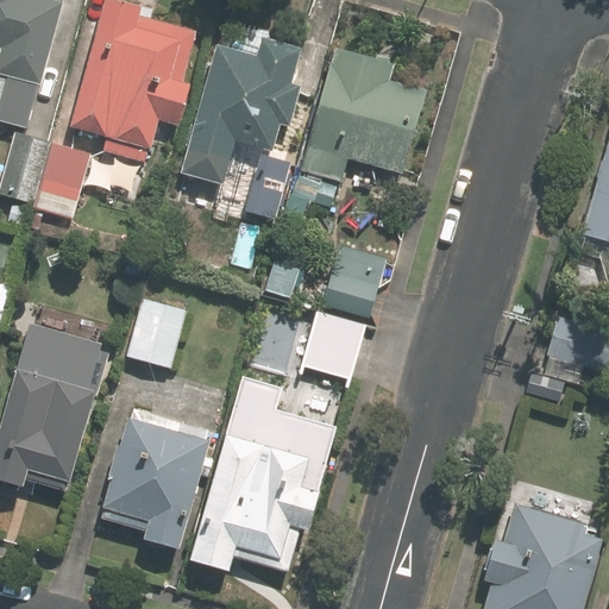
[(0,0),(0,102),(14,107),(18,96),(39,104),(45,85),(49,85),(73,2),(68,1),(68,0),(0,0)]
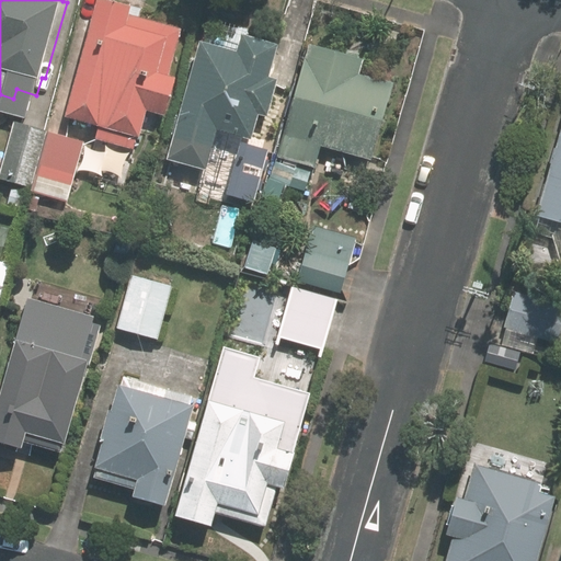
[(98,1),(65,117),(96,127),(92,140),(126,150),(130,136),(139,138),(147,112),(163,116),(174,78),(164,75),(176,32),(127,16),(129,10),(98,1)]
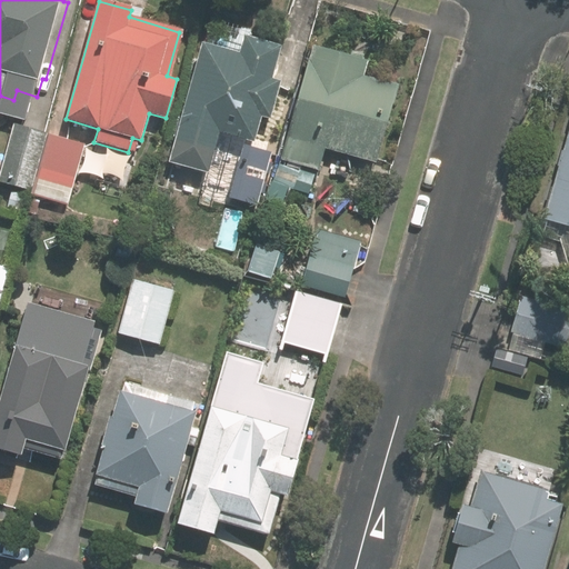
[(247,55),(211,43),(178,163),(215,173),(226,132),(261,142),(268,117),(278,119),(289,81),(280,79),(290,46),(252,35),(247,55)]
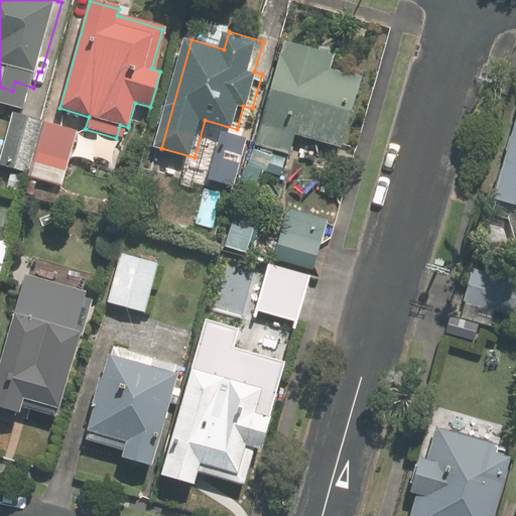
[(290,43),(262,144),(296,153),(301,133),(348,145),(366,81),(334,72),(338,56),(290,43)]
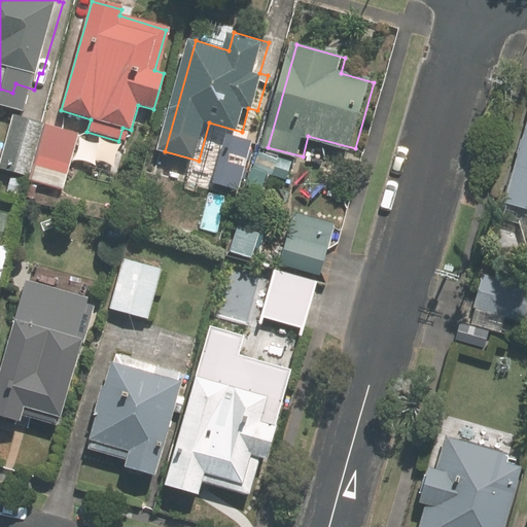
[(0,167),(29,175),(43,123),(16,114),(0,167)]
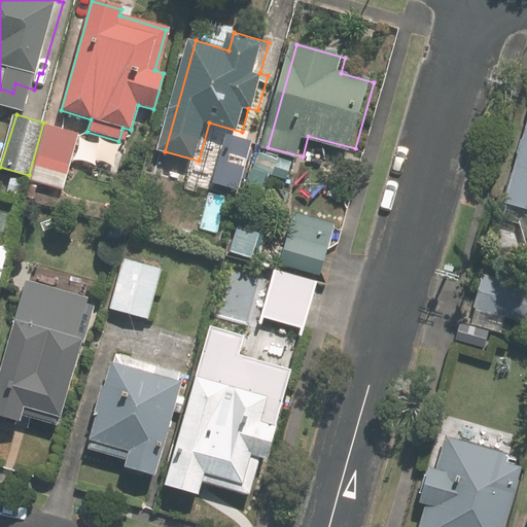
[(526,118),(503,202),(526,208),(526,118)]
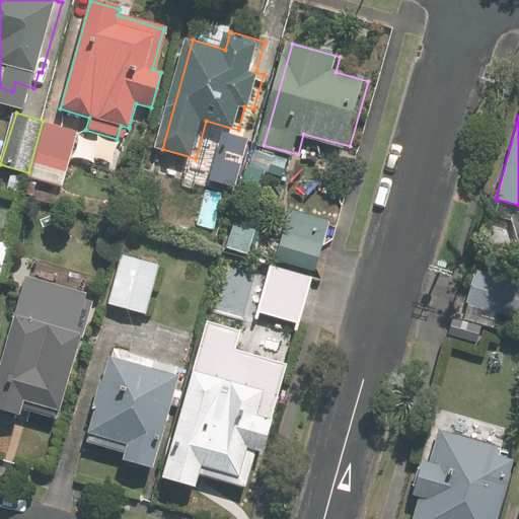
[(80,131),(51,123),(35,179),(64,188),(80,131)]
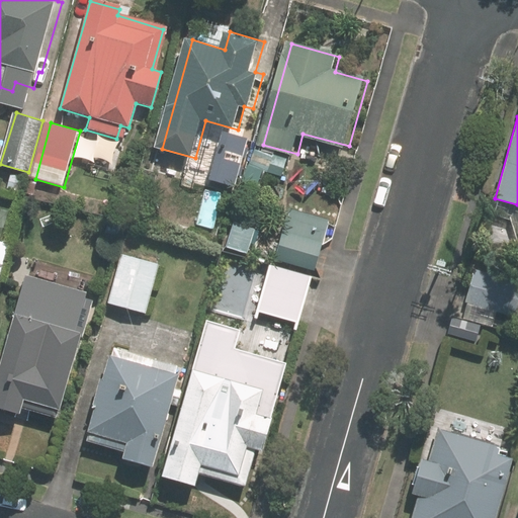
[(239,168),(246,145),(214,137),(207,159),(239,168)]
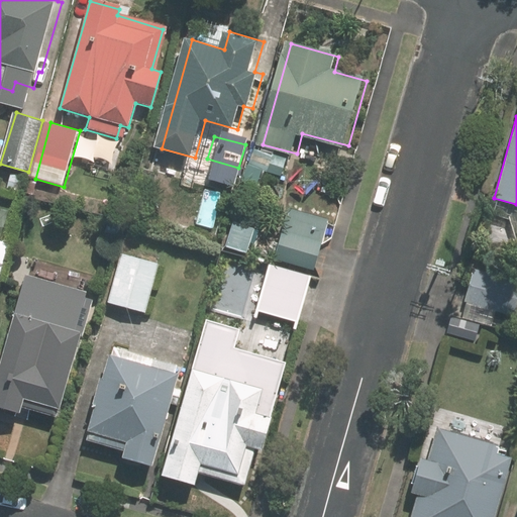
[(330,220),(291,209),(277,260),(316,271),(330,220)]
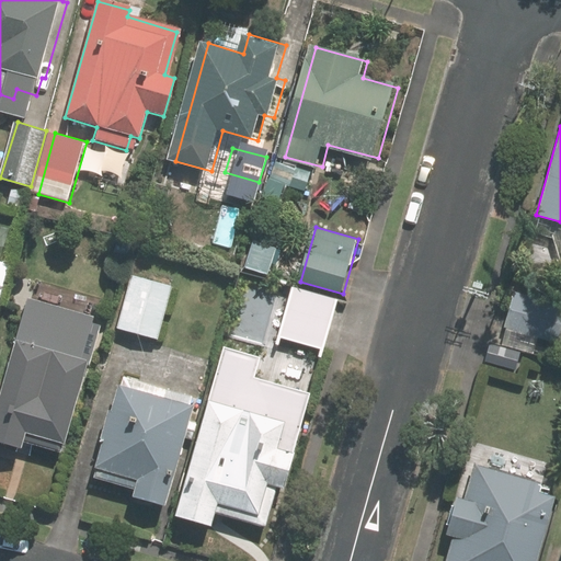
[(243,266),(267,274),(276,249),(253,240),(243,266)]
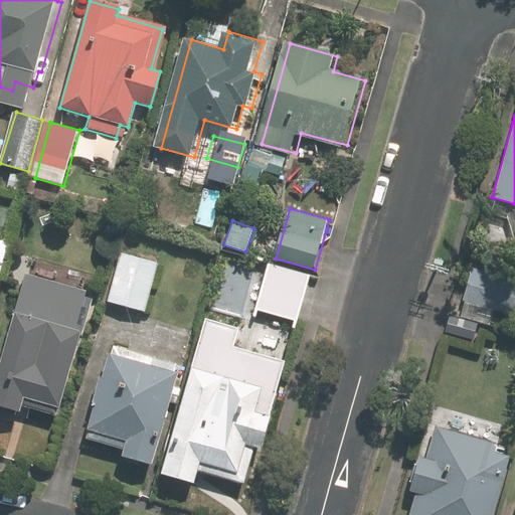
[(121,252),(107,303),(144,313),(158,264),(121,252)]
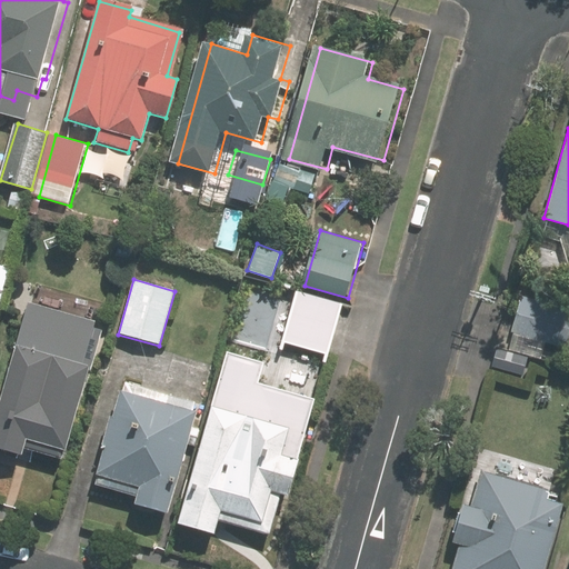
[(342,303),(296,290),(280,341),(328,355),(342,303)]
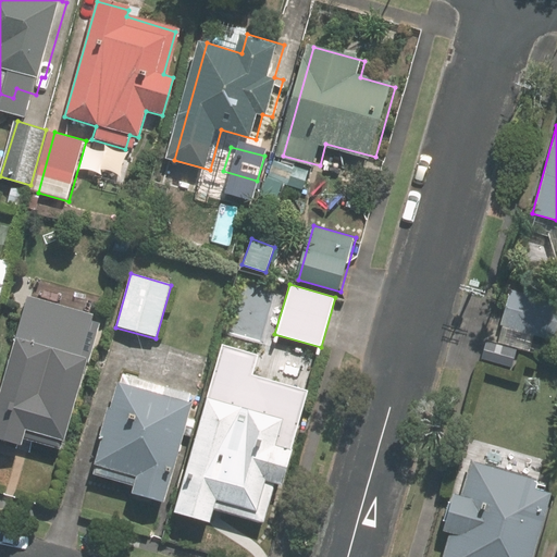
[(556,305),(512,293),(502,330),(553,344),(556,329),(556,305)]
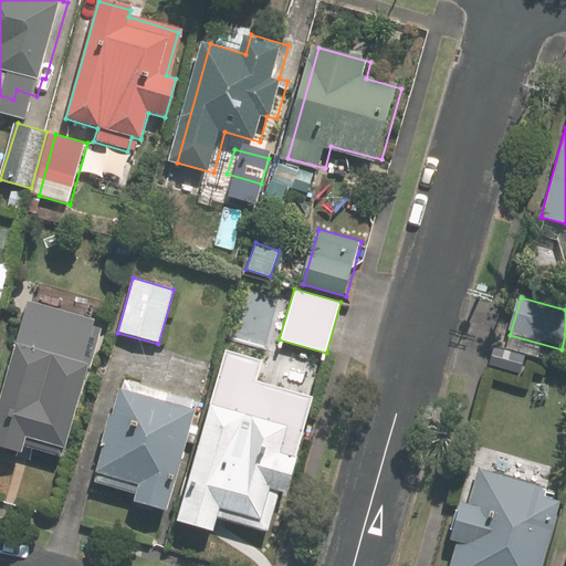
[(27,444),(65,456),(101,333),(93,331),(94,325),(29,307),(0,408),(0,453),(22,461),(27,444)]
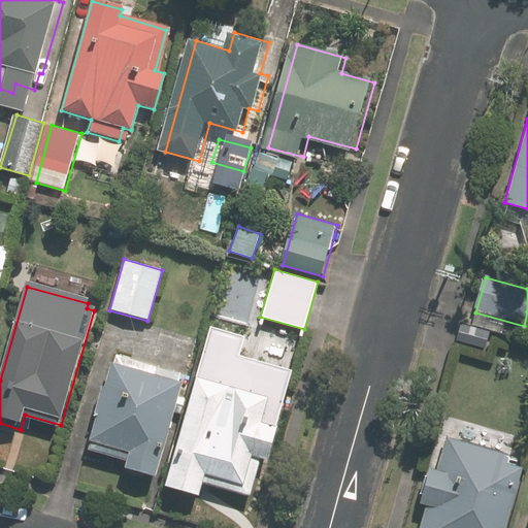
[(244,337),(210,327),(165,486),(199,495),(203,482),(251,495),(261,459),(267,460),(293,370),(239,356),(244,337)]
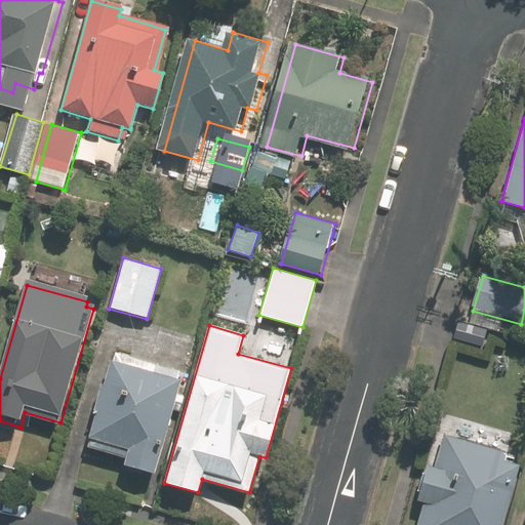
[(116,352),(90,445),(129,455),(127,463),(157,472),(184,378),(176,376),(178,369),(116,352)]
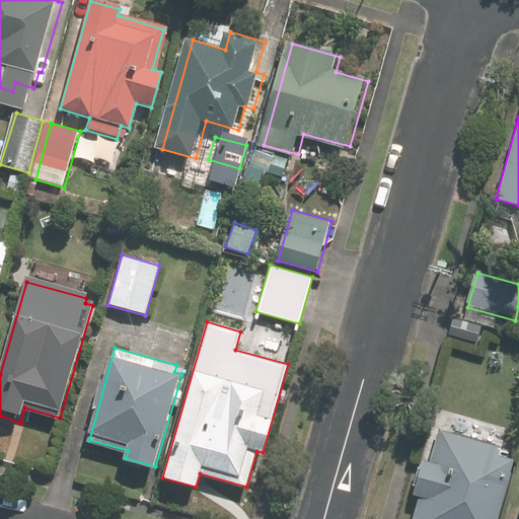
[(494,518),(510,463),(495,459),(498,450),(463,441),(469,419),(442,411),(426,467),(418,465),(409,499),(417,501),(411,518),(494,518)]
